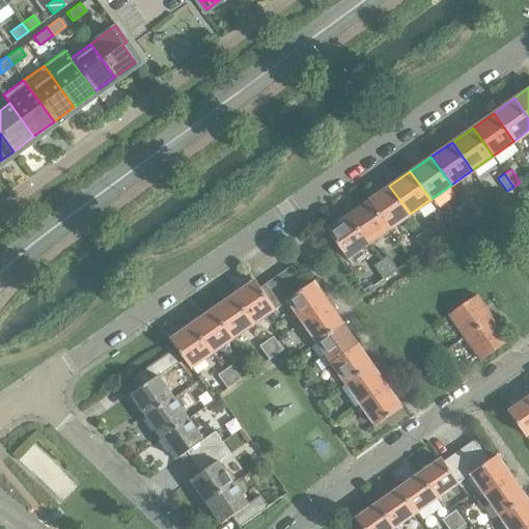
[(410,214),(389,186),(368,200),(388,228),(410,214)]
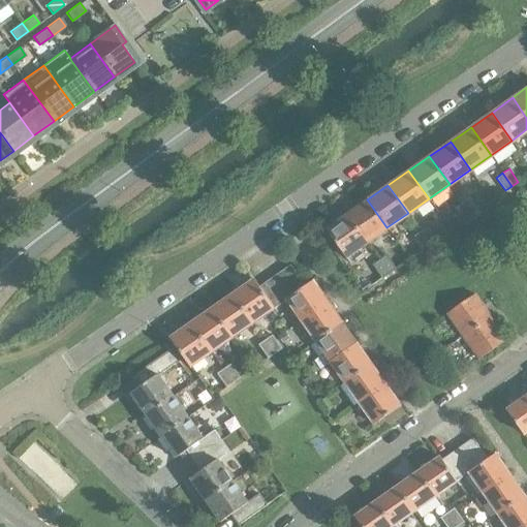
[(468,196),(462,202),(470,215),(477,210),(468,196)]
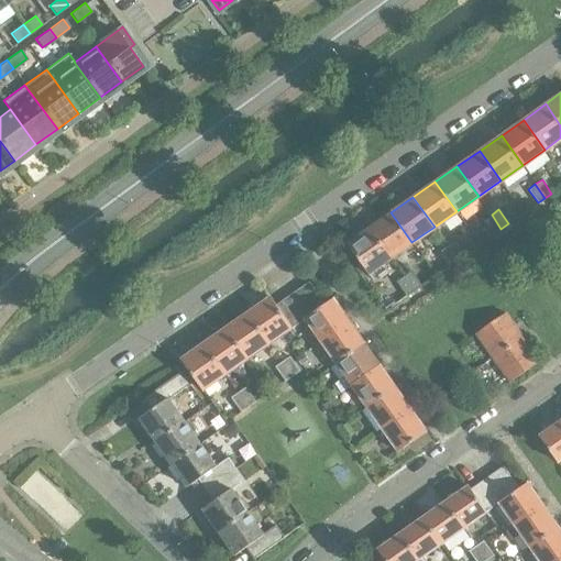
[(411,242),(391,212),(369,228),(389,257),(411,242)]
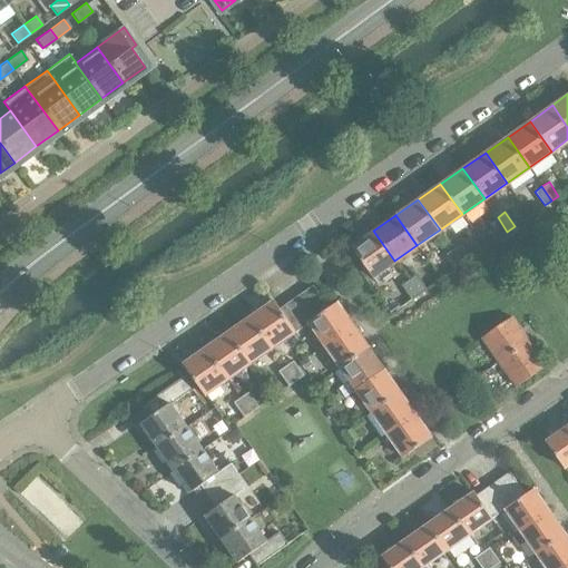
[(507,232),(498,217),(490,222),(500,236),(507,232)]
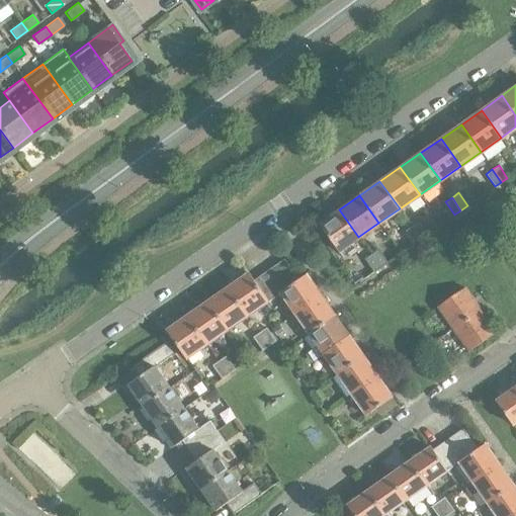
[(358,237),(339,209),(319,224),(338,251),(358,237)]
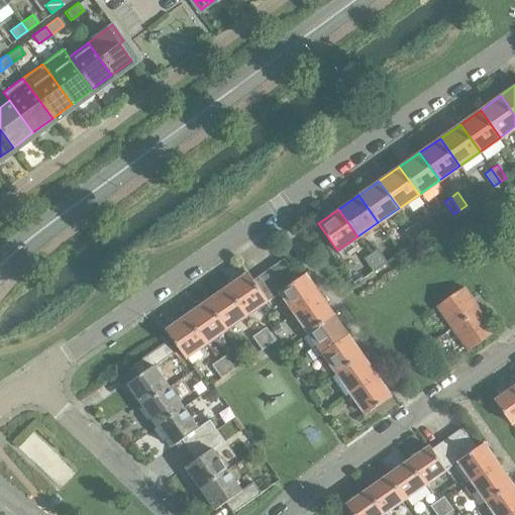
[(417,220),(410,225),(419,238),(426,233),(417,220)]
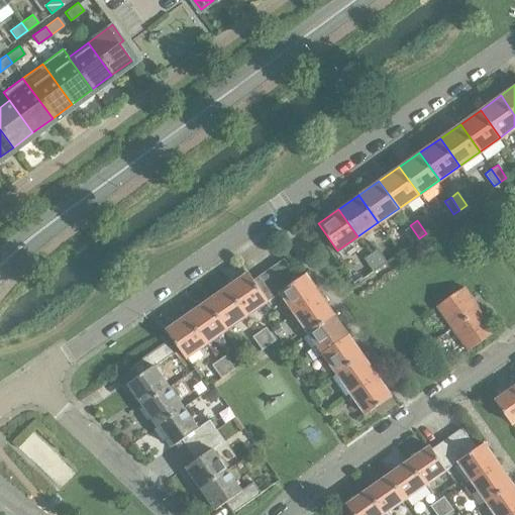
[(419,238),(410,225),(404,229),(413,242),(419,238)]
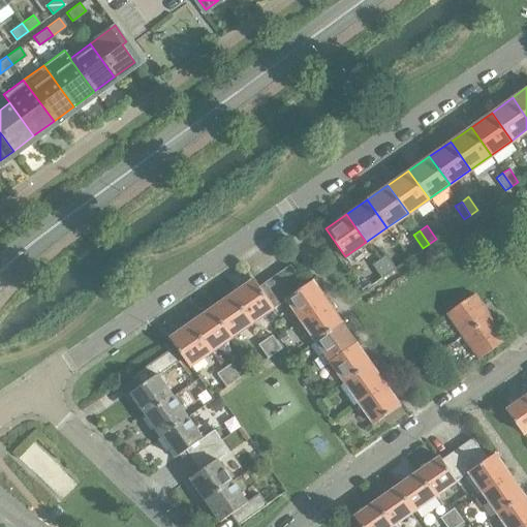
[(385,254),(379,259),(389,273),(395,268),(385,254)]
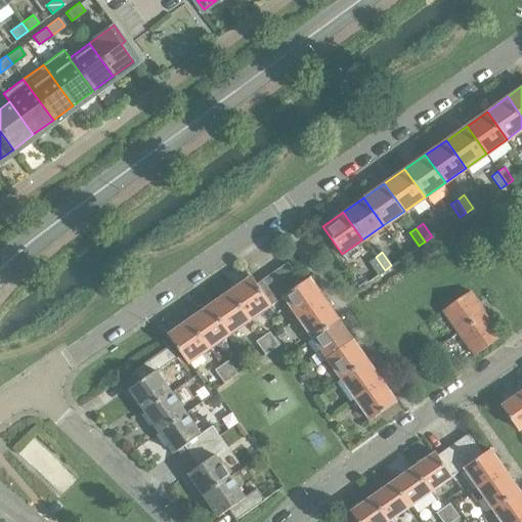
[(385,270),(376,257),(368,261),(378,274),(385,270)]
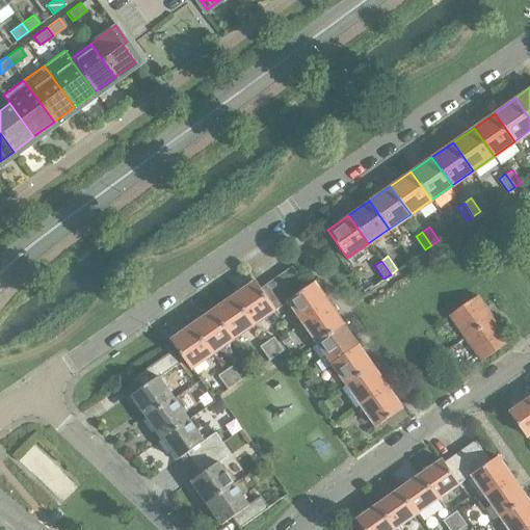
[(291,266),(290,266),(281,273),(295,294),(306,287),(291,266)]
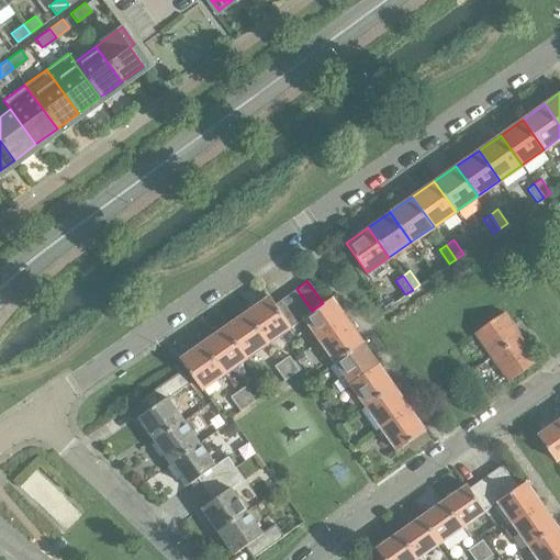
[(312,311),(297,289),(286,297),(301,318),(304,317),(312,311)]
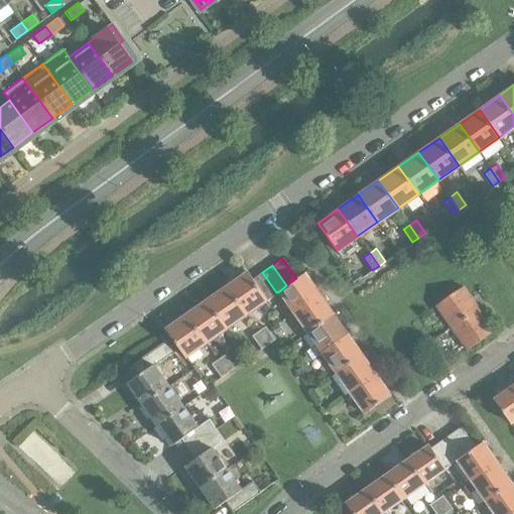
[(267,299),(252,279),(247,272),(233,282),(232,281),(227,285),(246,313),(267,299)]
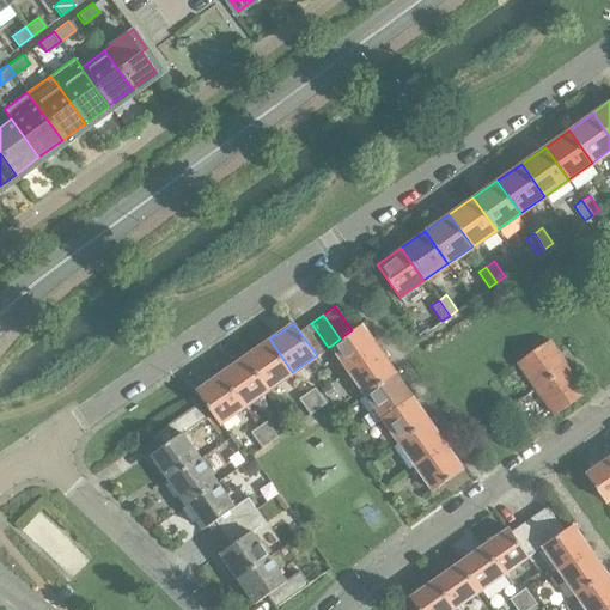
[(328,347),(311,323),(299,331),(317,355),(328,347)]
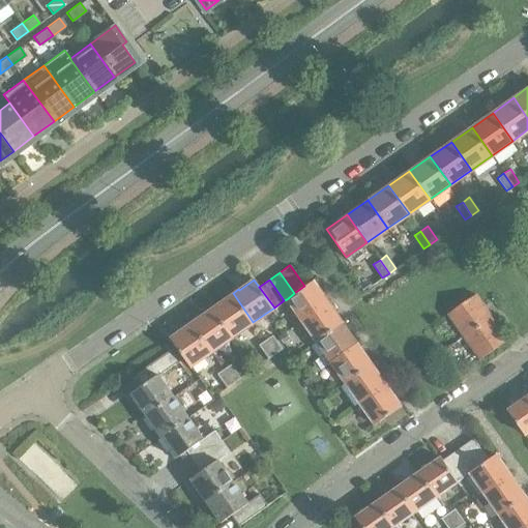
[(304,286),(294,293),(287,299),(301,319),(327,301),(313,281),(304,286)]
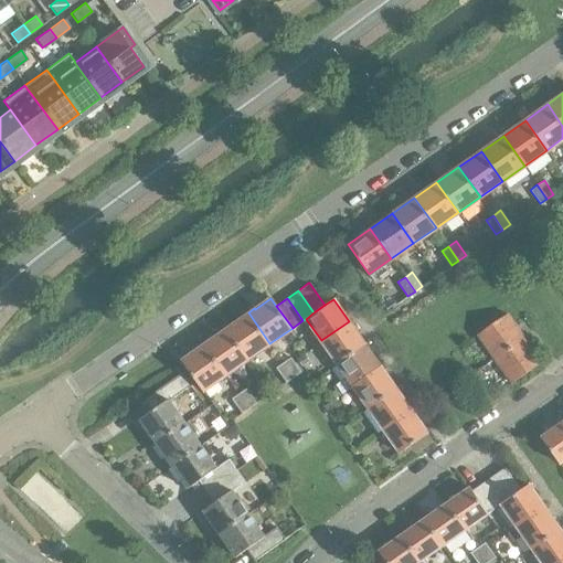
[(269,343),(248,312),(241,317),(242,318),(226,329),(247,359),(269,343)]
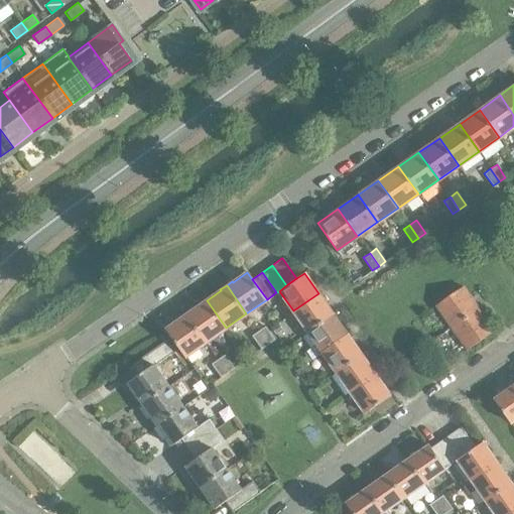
[(462,286),(435,304),(451,327),(474,310),(465,298),(469,295),(462,286)]
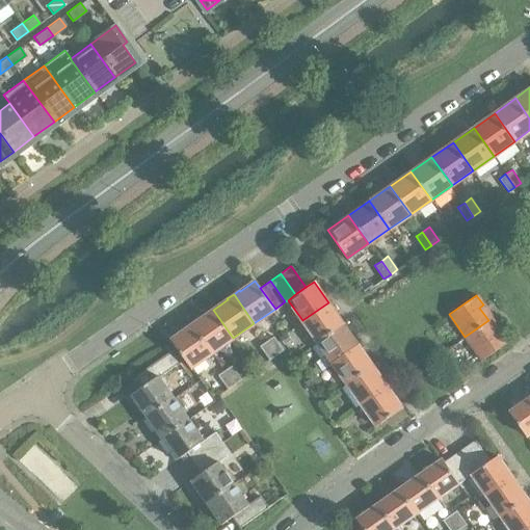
[(343,323),(328,302),(302,320),(317,342),(343,323)]
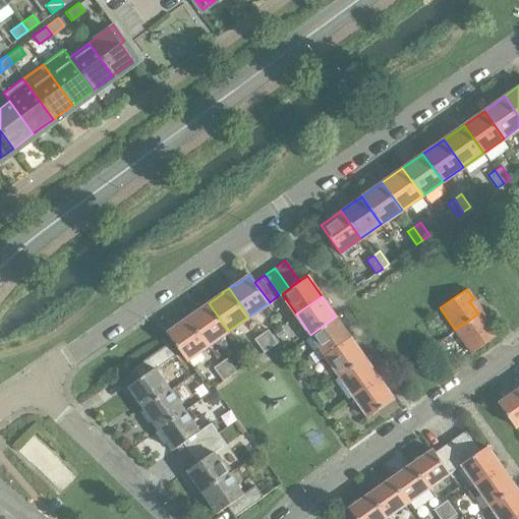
[(228,331),(209,303),(194,312),(187,316),(208,345),(228,331)]
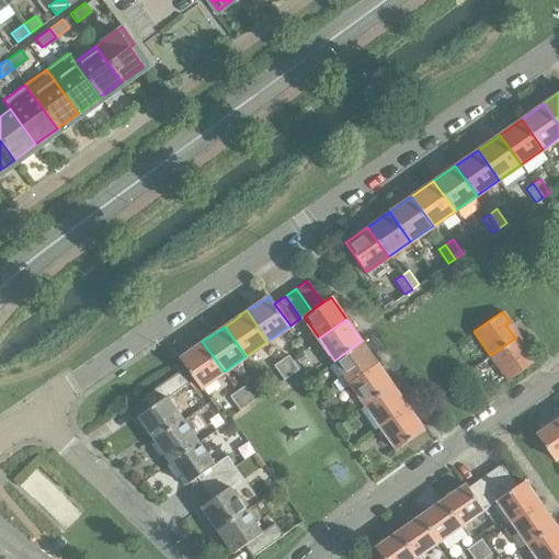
[(524,351),(515,338),(490,355),(506,379),(536,360),(528,349),(524,351)]
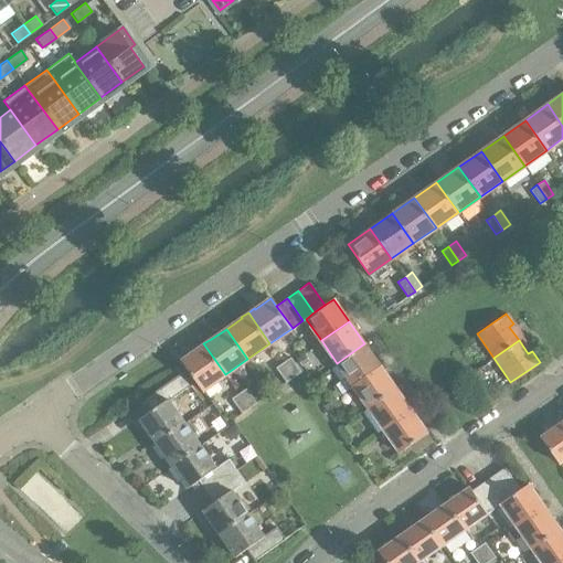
[(225,374),(203,343),(198,348),(198,349),(181,360),(202,391),(225,374)]
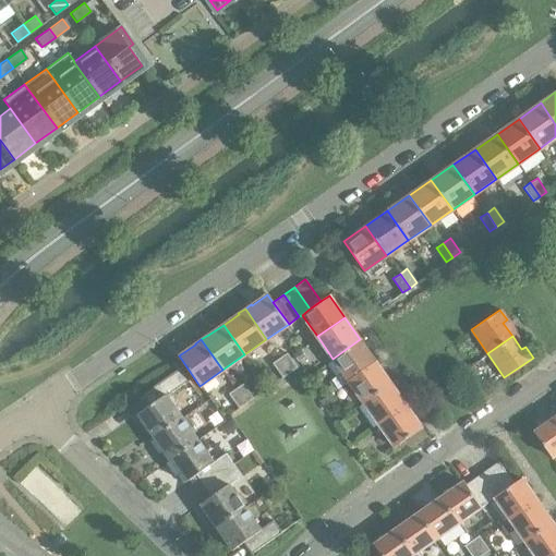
[(375,361),(360,339),(333,359),(341,372),(330,379),(337,388),(348,381),(348,379),(375,361)]
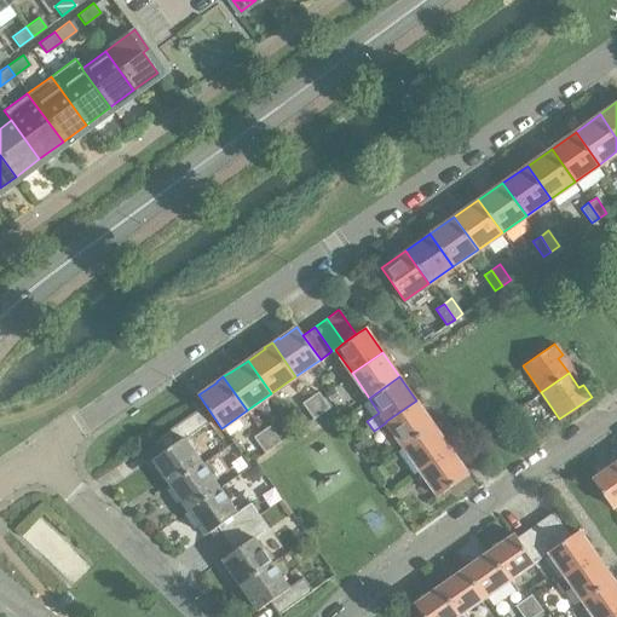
[(317,392),(310,397),(321,413),(328,408),(317,392)]
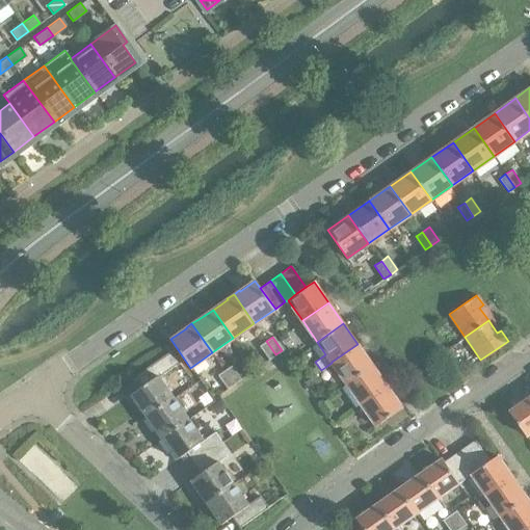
[(275,354),(266,341),(259,346),(268,360),(275,354)]
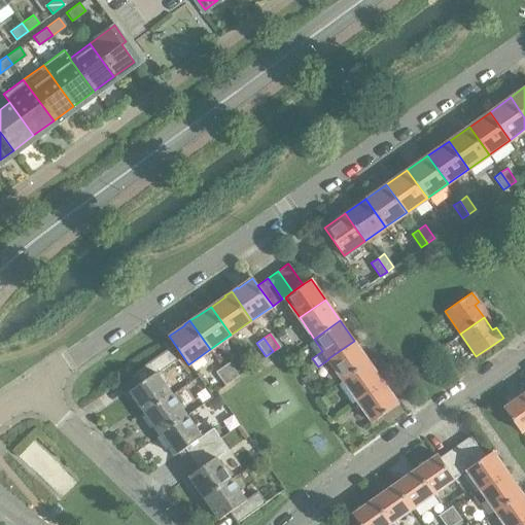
[(369,361),(354,341),(328,358),(328,359),(343,379),(369,361)]
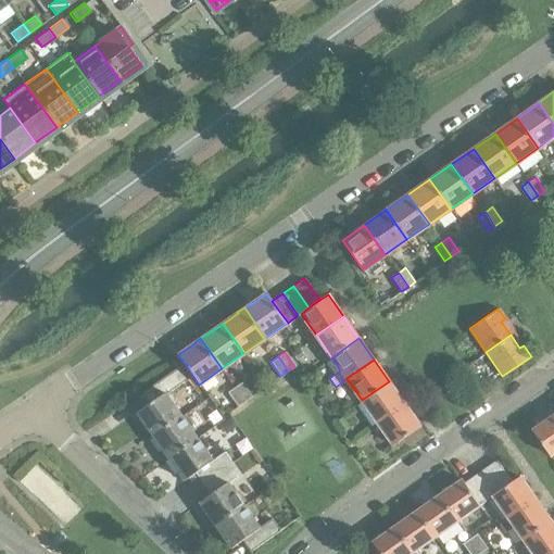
[(153,435),(180,416),(165,393),(187,378),(178,366),(138,394),(146,406),(137,412),(153,435)]
